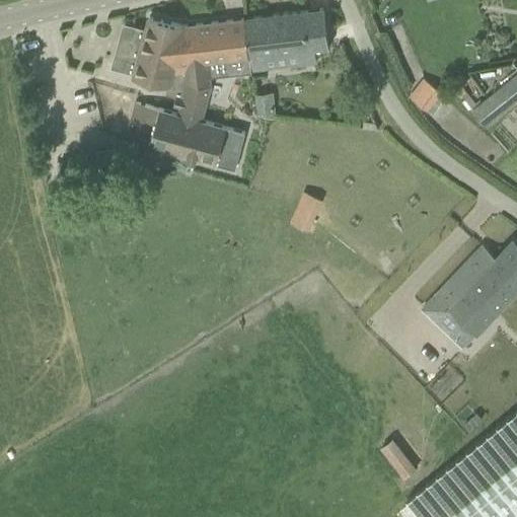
[(243,19),(249,72),(265,70),(263,56),(296,52),(298,66),(315,64),(313,50),(329,48),(324,9),(243,19)]
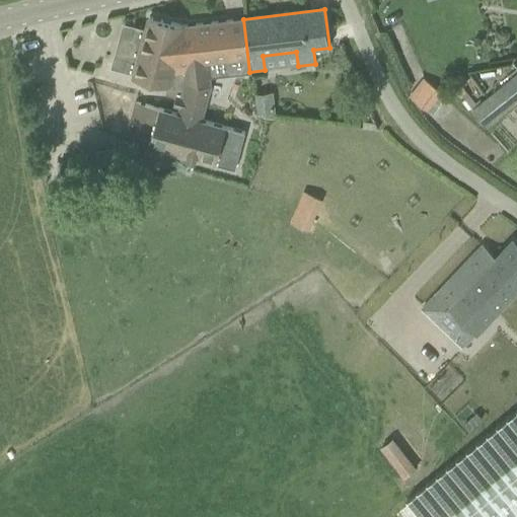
[(211,87),(209,77),(249,73),(249,72),(243,19),(182,26),(148,18),(132,78),(165,86),(163,94),(174,97),(172,105),(178,106),(177,115),(134,102),(124,140),(148,146),(214,165),(234,170),(244,135),(224,129),(224,128),(201,122),(211,87)]
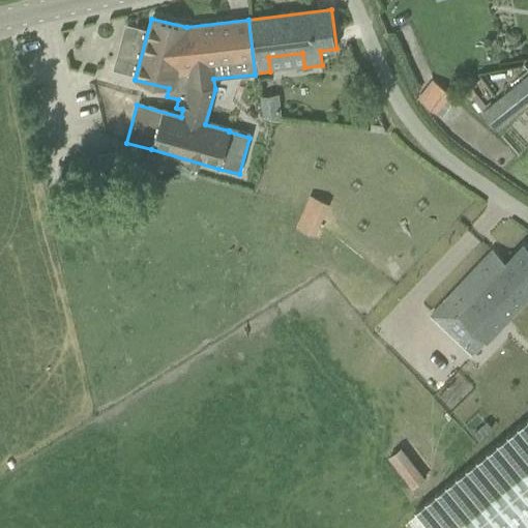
[(527,77),(481,114),(495,130),(527,103),(527,77)]
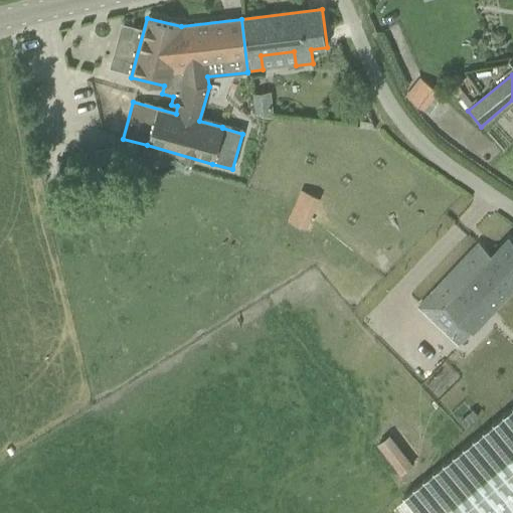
[(421,112),(437,92),(419,79),(405,99),(421,112)]
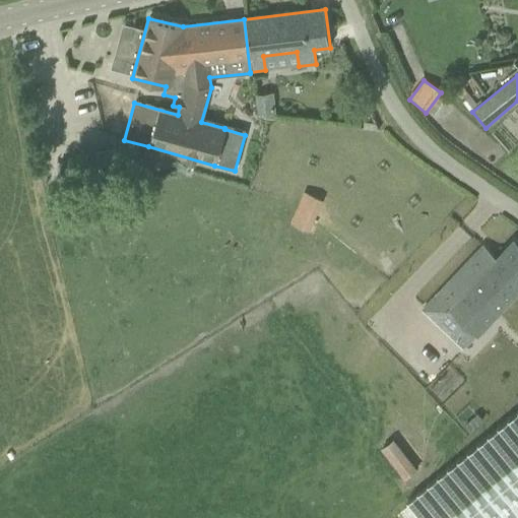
[(462,348),(517,289),(517,246),(513,242),(495,261),(480,248),(422,310),(462,348)]
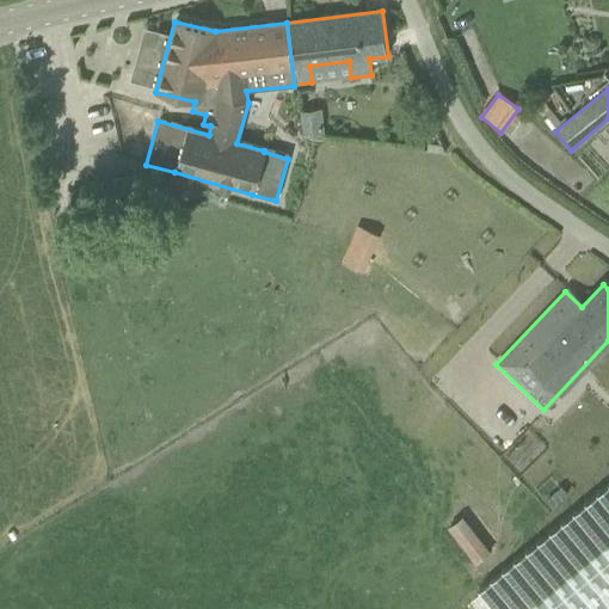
[(608,608),(608,483),(477,591),(491,608),(608,608)]
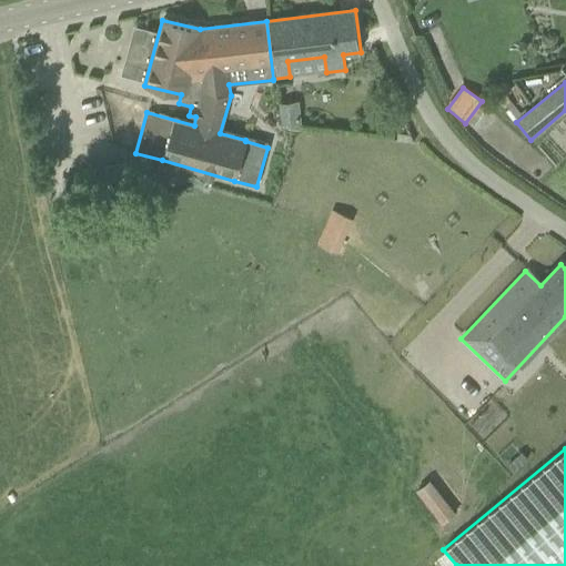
[(427,481),(414,492),(441,525),(454,515),(427,481)]
